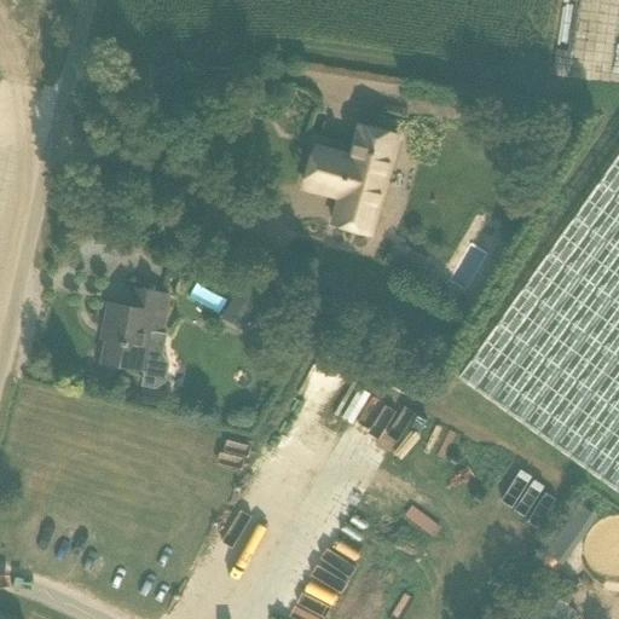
[(340,198),(333,224),(371,235),(398,137),(359,126),(351,156),(317,146),(305,189),(340,198)]
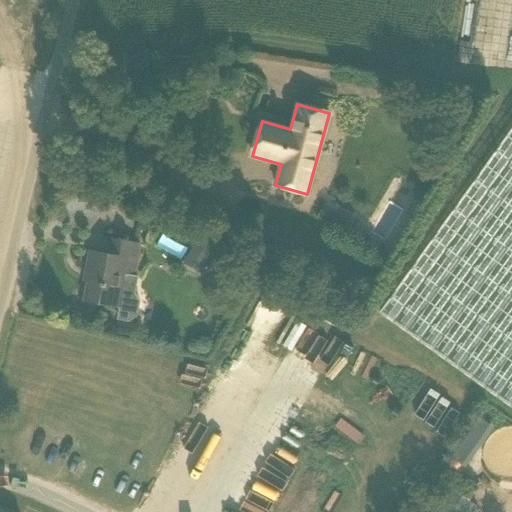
[(511,129),(381,313),(511,406),(511,129)]
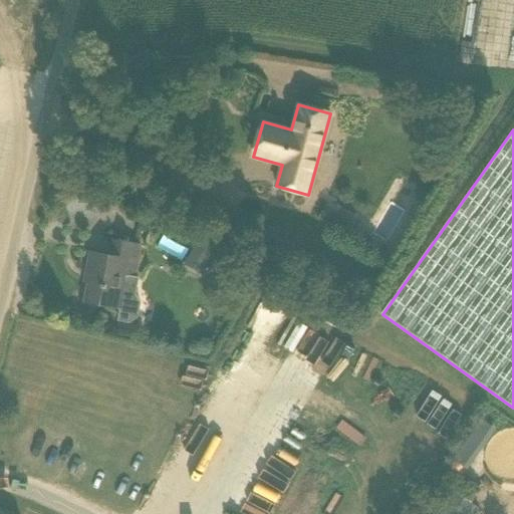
[(319,218),(334,225),(340,213),(324,206),(319,218)]
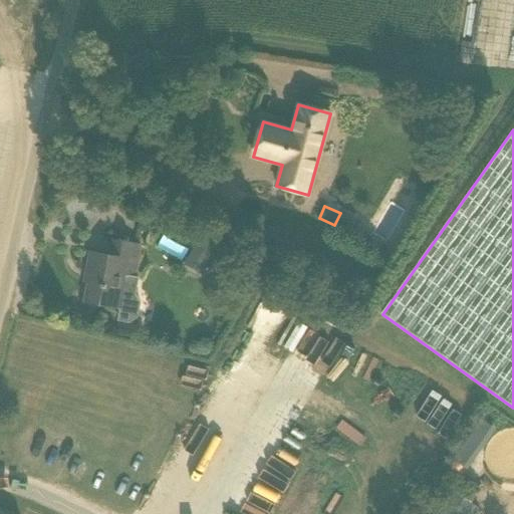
[(91,271),(85,301),(123,308),(121,320),(132,322),(140,316),(143,302),(138,294),(123,292),(126,277),(136,279),(143,245),(114,240),(111,256),(90,252),(87,270),(91,271)]
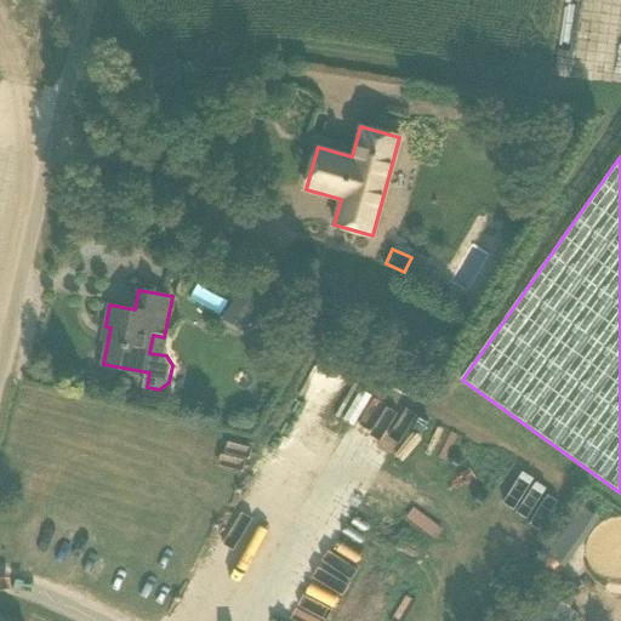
[(238,294),(229,309),(251,322),(258,306),(238,294)]
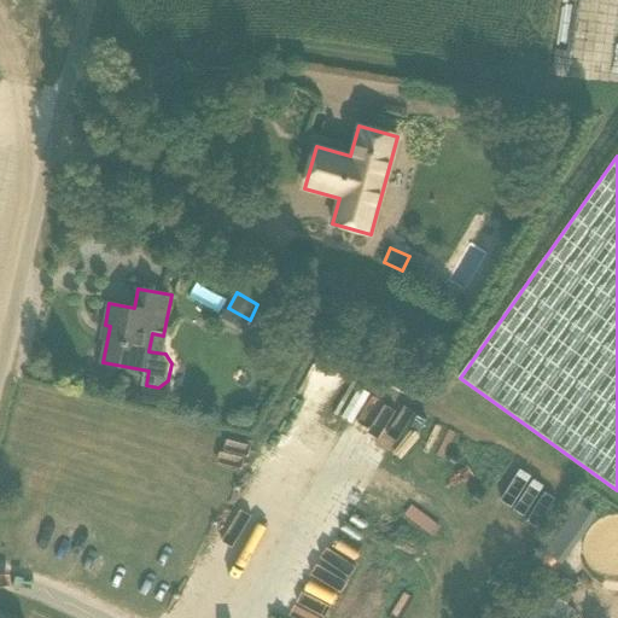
[(551,547),(567,558),(582,538),(565,526),(551,547)]
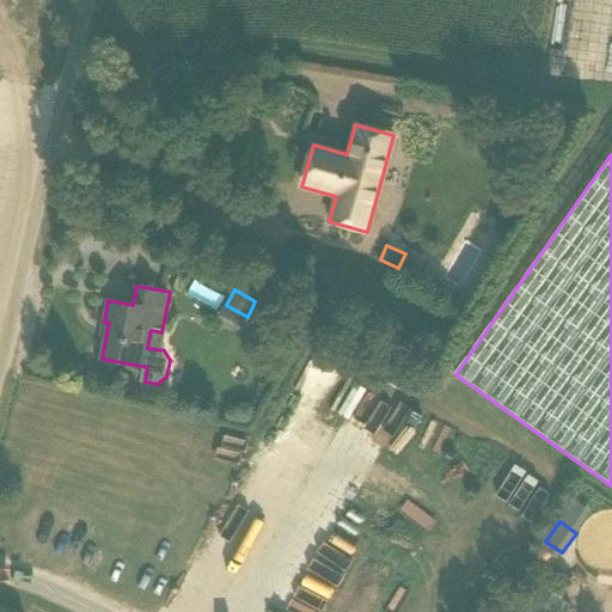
[(564,611),(569,605),(534,583),(516,611),(564,611)]
